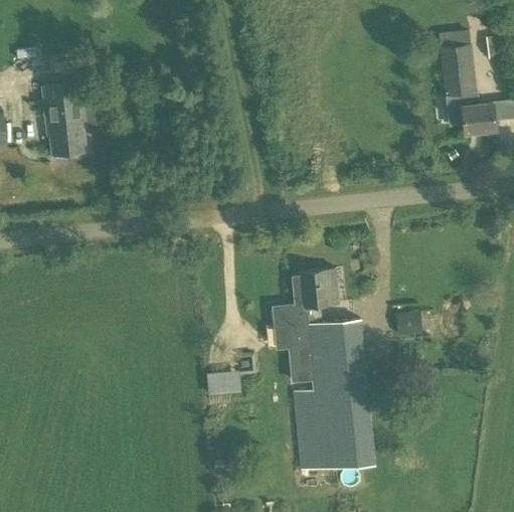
[(476,96),(471,48),(443,51),(447,97),(462,96),(466,136),(496,133),(494,107),(480,108),(479,96),(476,96)]
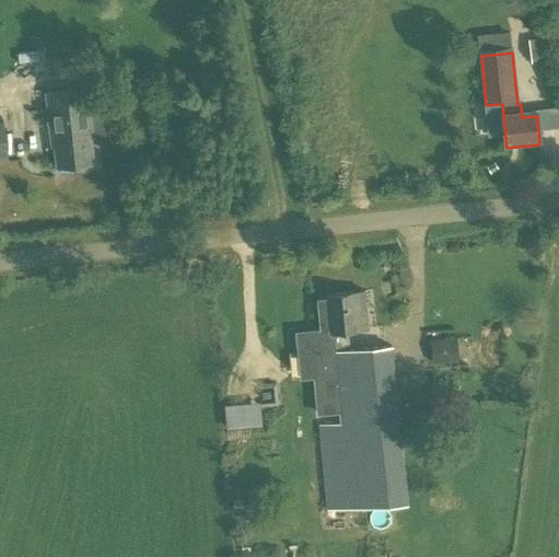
[(94,142),(89,93),(48,97),(53,142),(55,142),(56,148),(57,148),(59,171),(94,167),(91,142),(94,142)]
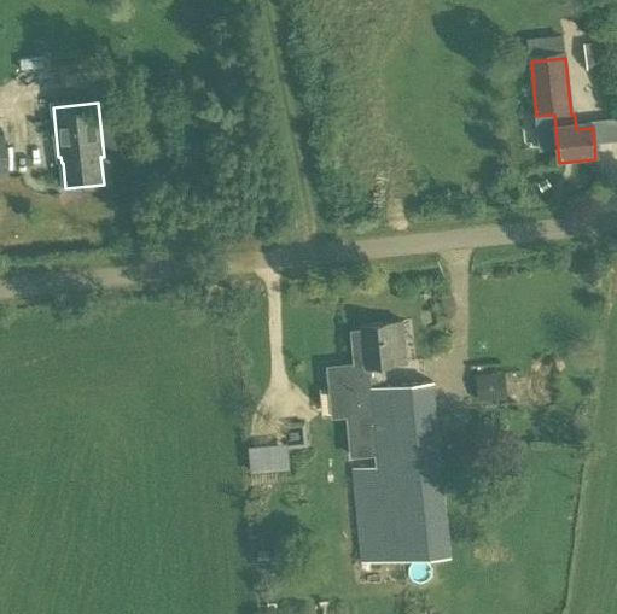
[(616,118),(597,122),(599,144),(616,141),(616,118)]
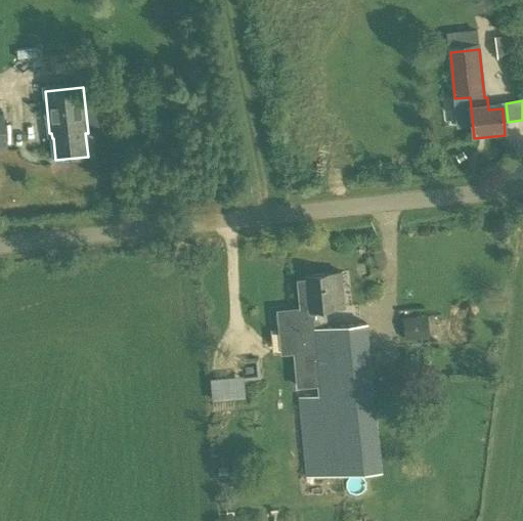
[(315,332),(327,331),(325,313),(345,311),(342,277),(306,280),(309,312),(292,314),(294,335),(293,335),(297,378),(320,375),(315,332)]
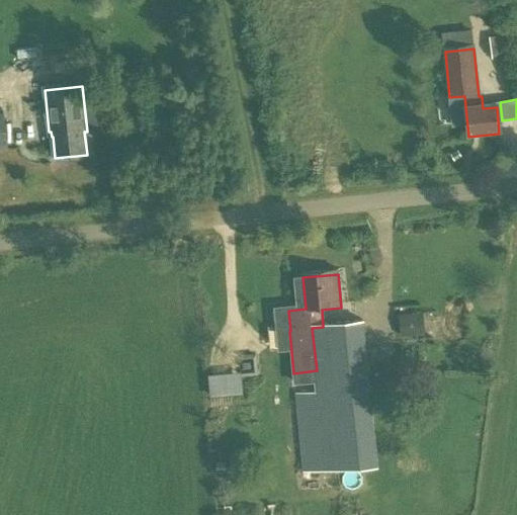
[(400,339),(424,338),(423,315),(399,317),(400,339)]
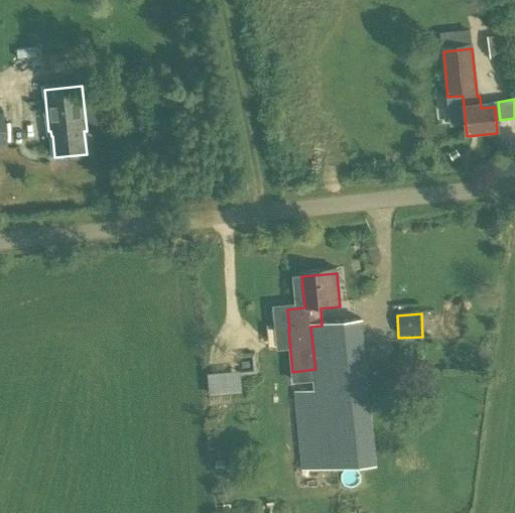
[(315,369),(292,372),(302,474),(306,474),(326,472),(337,471),(339,487),(370,484),(368,469),(377,468),(362,322),(322,326),(310,327),(315,369)]
